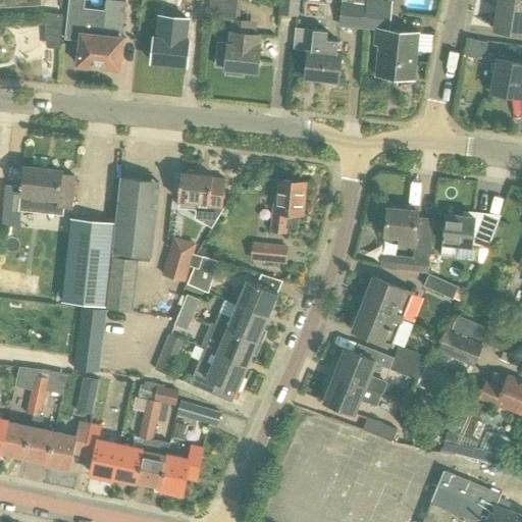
[(104,10),(85,7),(85,0),(68,0),(65,40),(80,41),(77,65),(82,65),(82,68),(91,69),(91,66),(99,67),(104,12),(104,10)]
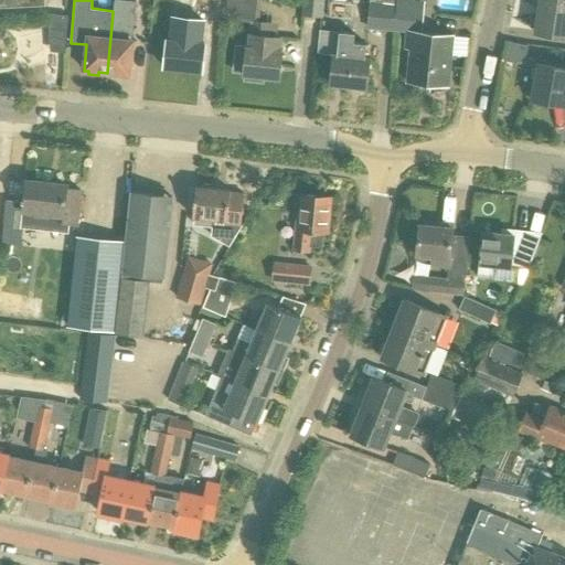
[(113,13),(107,73),(115,73),(115,76),(125,77),(125,75),(129,75),(132,41),(137,1),(125,0),(114,0),(114,11),(113,11),(113,13)]
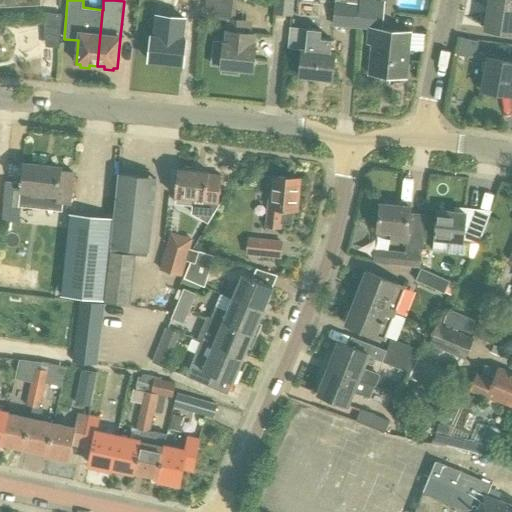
[(246,32),(247,20),(235,19),(236,0),(205,0),(203,18),(227,20),(226,30),(225,30),(223,41),(222,41),(219,69),(254,73),(257,45),(254,45),(255,33),(246,32)]
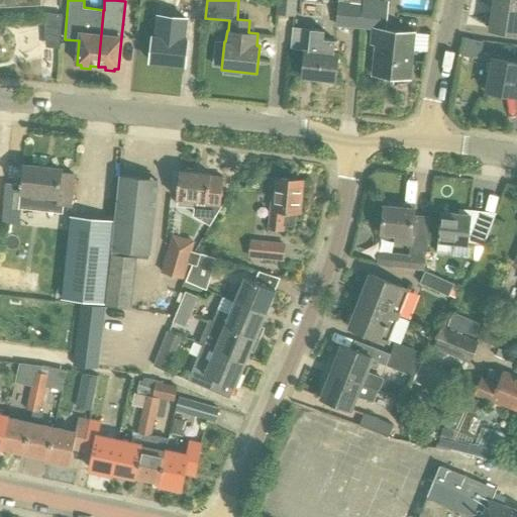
[(295,15),(296,0),(276,0),(276,13),(295,15)]
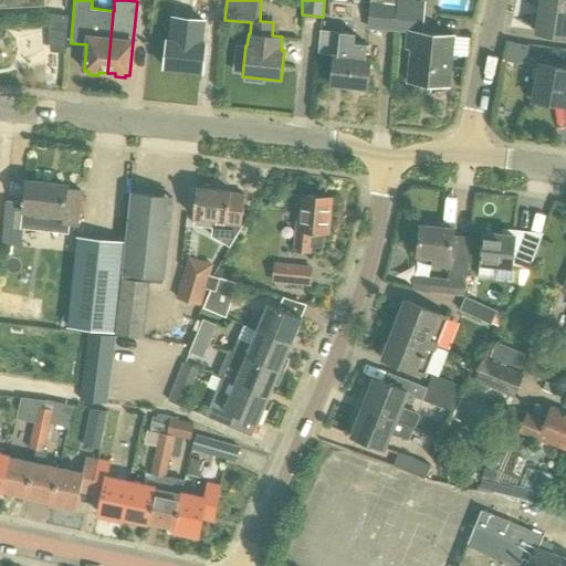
[(398,6),(396,31),(407,32),(406,48),(410,49),(407,82),(449,85),(453,35),(421,32),(425,1),(409,0),(404,0),(404,7),(398,6)]
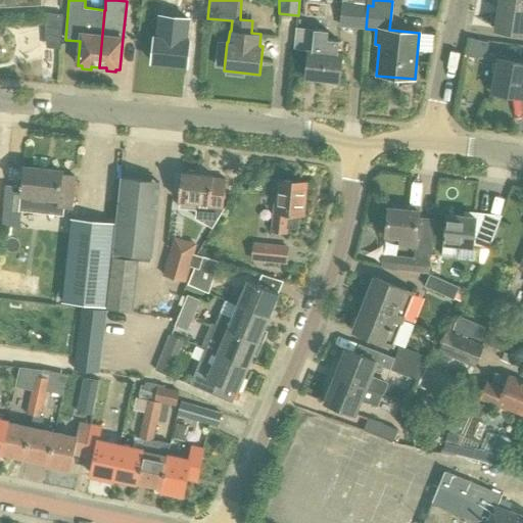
[(522,4),(500,1),(495,30),(522,33),(522,4)]
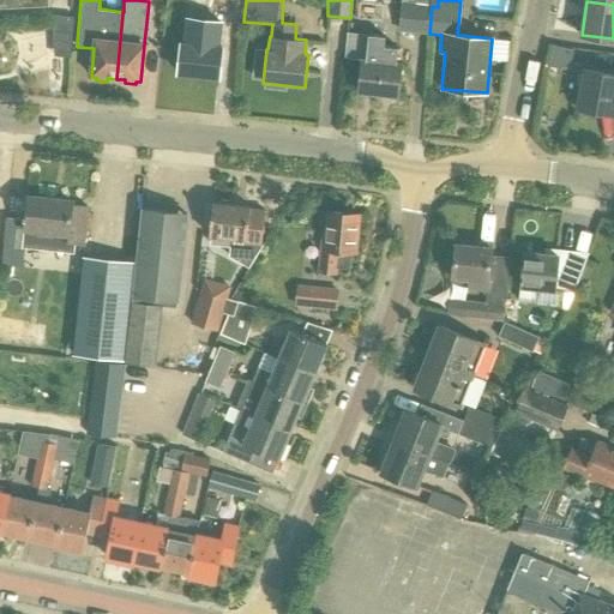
[(429,34),(432,6),(402,4),(399,30),(429,34)]
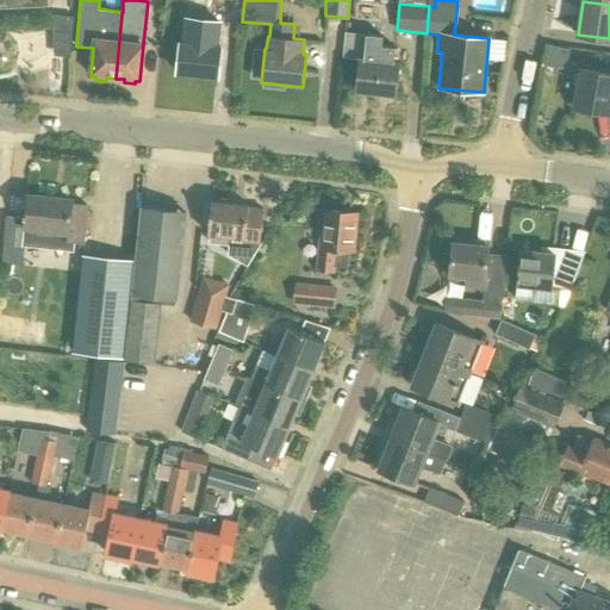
[(70,57),(74,17),(51,14),(54,56),(70,57)]
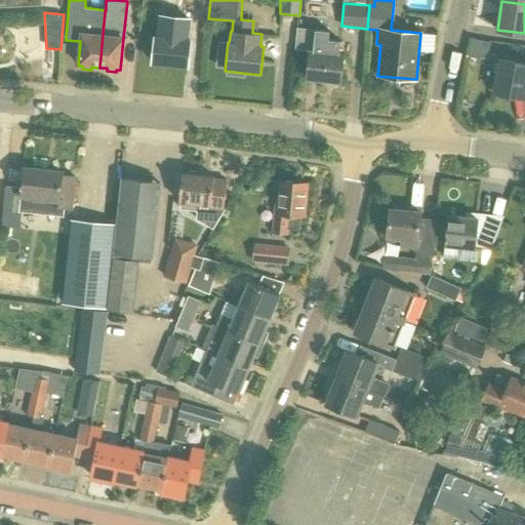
[(174,21),(161,19),(159,19),(158,39),(155,39),(153,62),(185,65),(188,43),(188,42),(183,41),(184,28),(173,27),(174,21)]
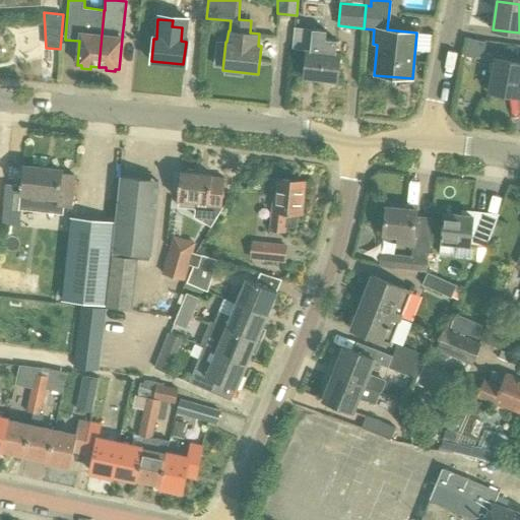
[(336,54),(338,40),(326,39),(327,30),(311,28),(309,51),(306,51),(303,77),(336,80),(338,54),(336,54)]
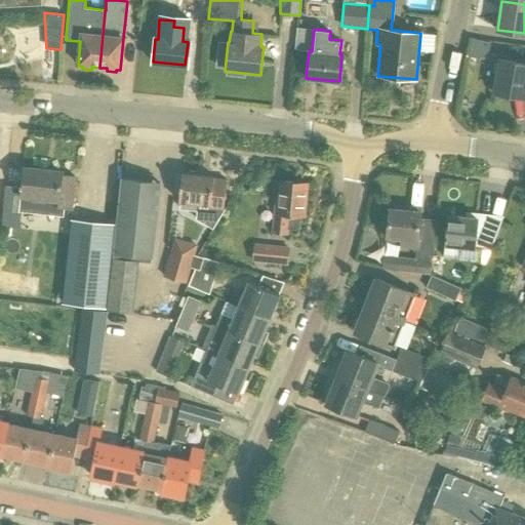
[(524,64),(500,59),(494,91),(524,97),(524,95),(524,64)]
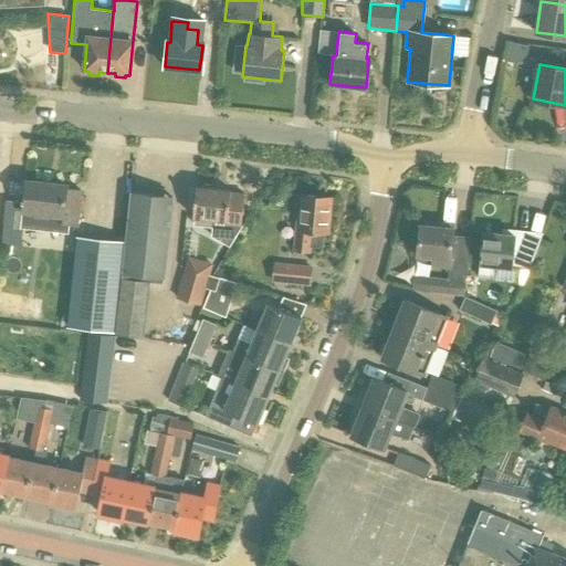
[(79,227),(83,189),(66,188),(66,185),(27,181),(23,211),(25,211),(25,216),(39,217),(39,212),(62,215),(61,224),(79,227)]
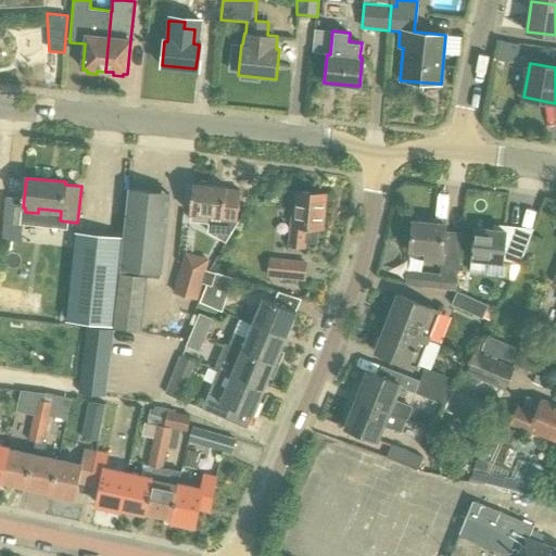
[(210,185),(207,181),(198,180),(194,184),(192,184),(189,213),(192,213),(191,220),(209,223),(210,215),(220,216),(220,223),(237,224),(240,191),(226,189),(226,187),(210,185)]
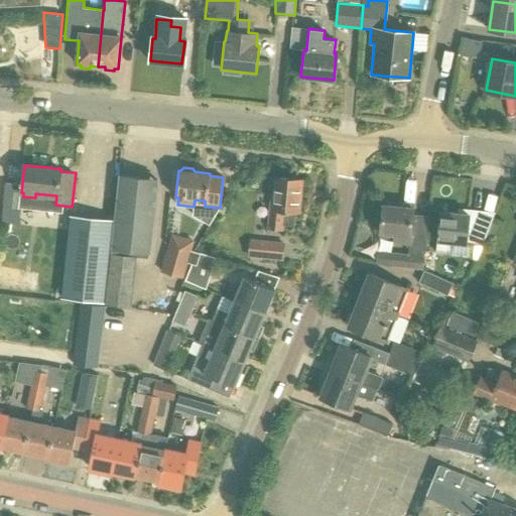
[(156,179),(120,175),(112,247),(111,247),(104,305),(105,306),(131,308),(136,257),(137,257),(138,251),(148,252),(156,179)]
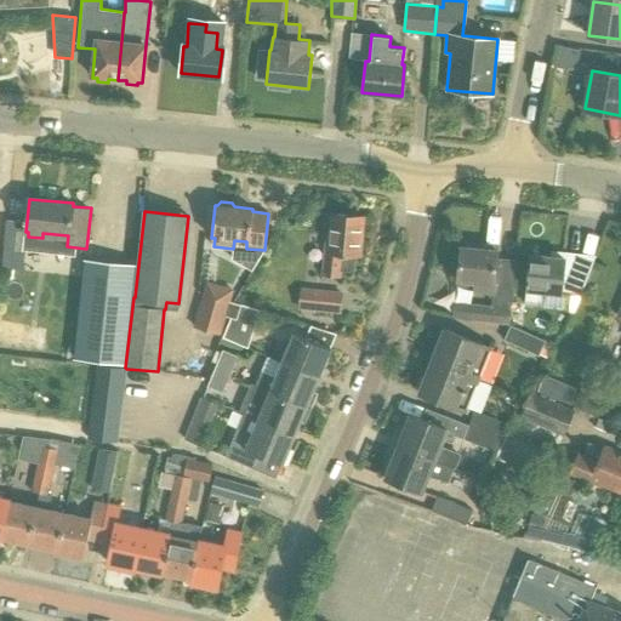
[(360,256),(364,217),(332,215),(330,234),(328,233),(326,252),(323,252),(320,275),(341,278),(342,272),(353,273),(354,256),(360,256)]
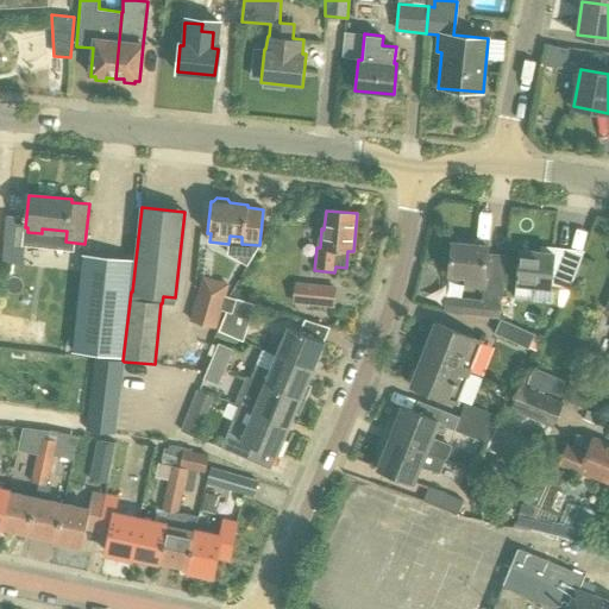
[(500,318),(503,283),(484,282),(488,246),(451,243),(447,286),(468,287),(468,283),(483,284),(482,300),(460,297),(459,314),(500,318)]
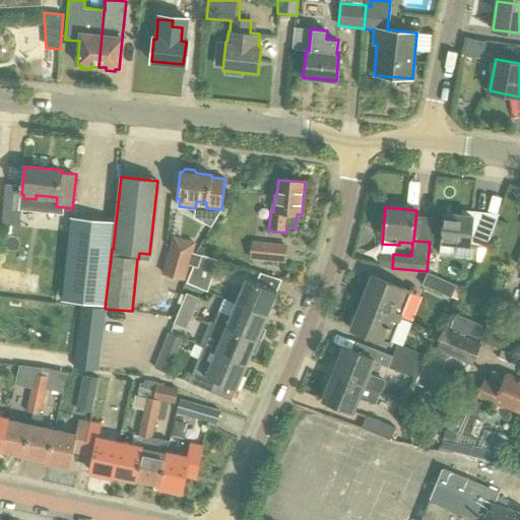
[(485,247),(492,232),(469,230),(470,216),(444,214),(441,243),(440,242),(439,254),(453,256),(454,244),(470,245),(470,246),(485,247)]
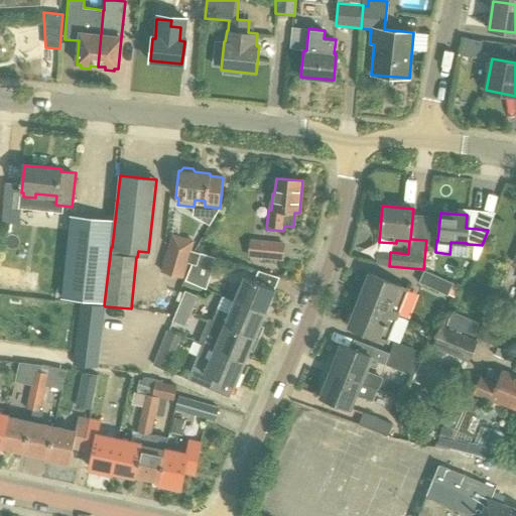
[(111,222),(70,218),(61,299),(102,303),(111,222)]
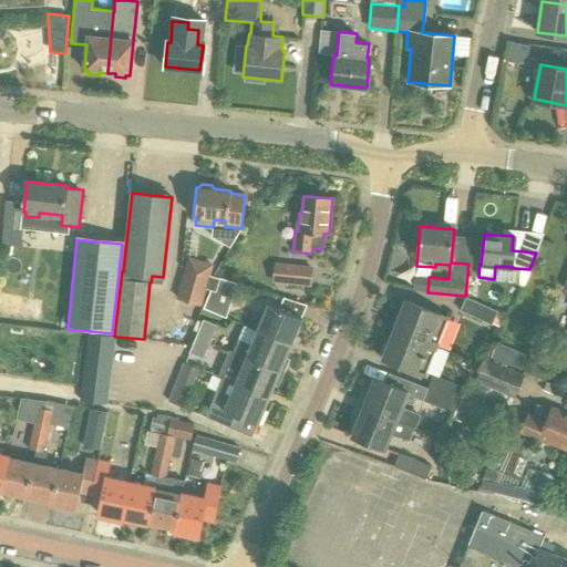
[(189,258),(178,298),(199,305),(212,264),(189,258)]
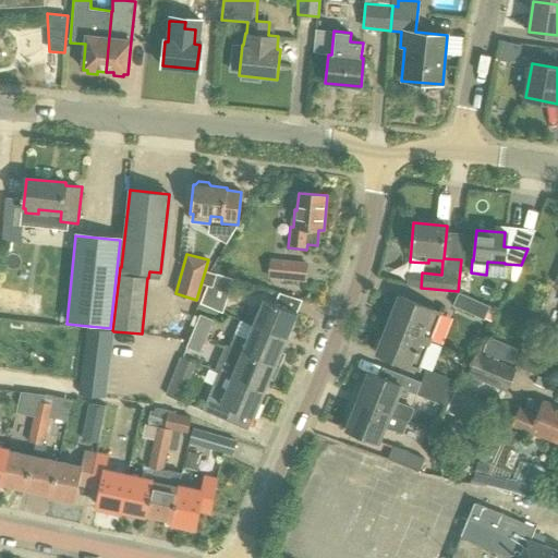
[(304,280),(306,264),(270,259),(268,276),(304,280)]
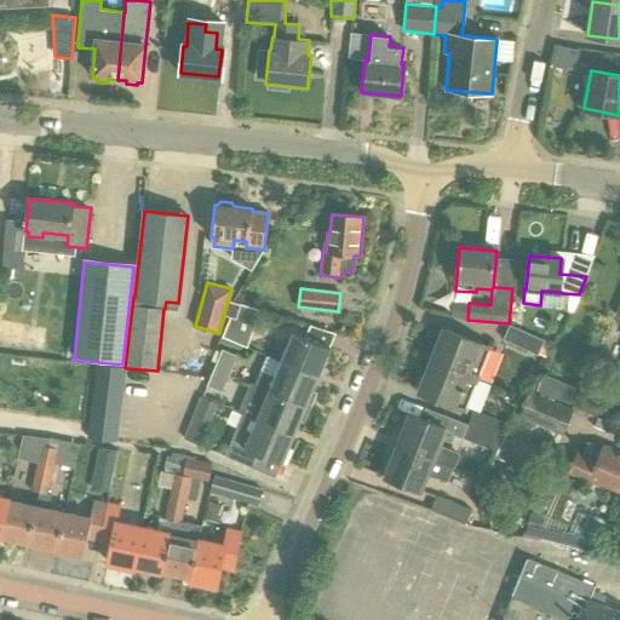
[(254,326),(259,310),(241,304),(236,320),(230,317),(222,337),(247,348),(254,326)]
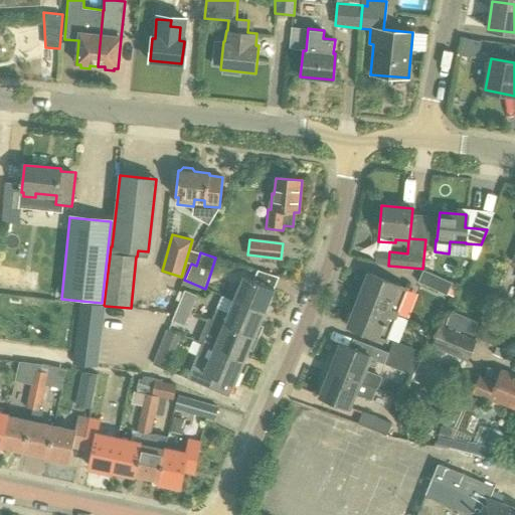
[(447,295),(453,283),(423,270),(417,282),(447,295)]
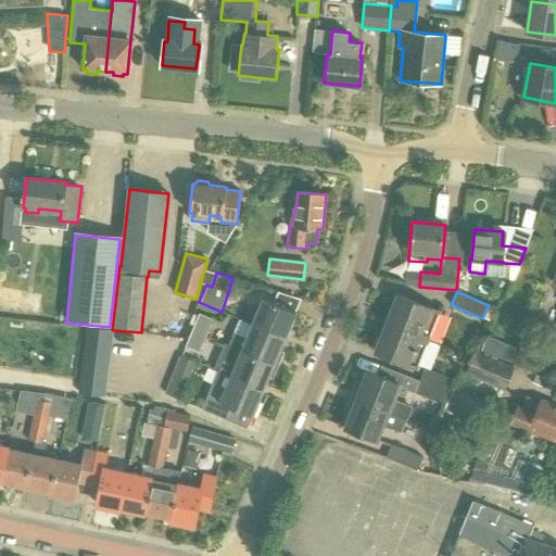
[(386,324),(429,341),(441,311),(431,306),(430,307),(397,294),(386,324)]
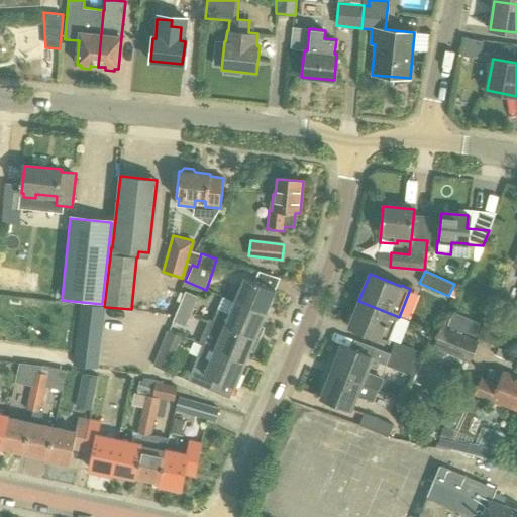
[(266,314),(276,290),(244,277),(234,301),(266,314)]
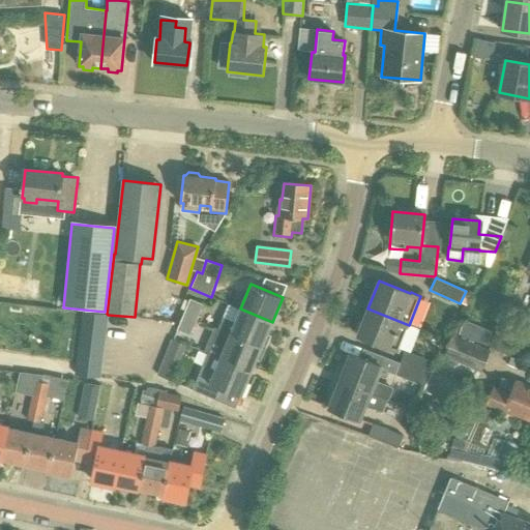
[(197,320),(203,304),(189,298),(183,314),(197,320)]
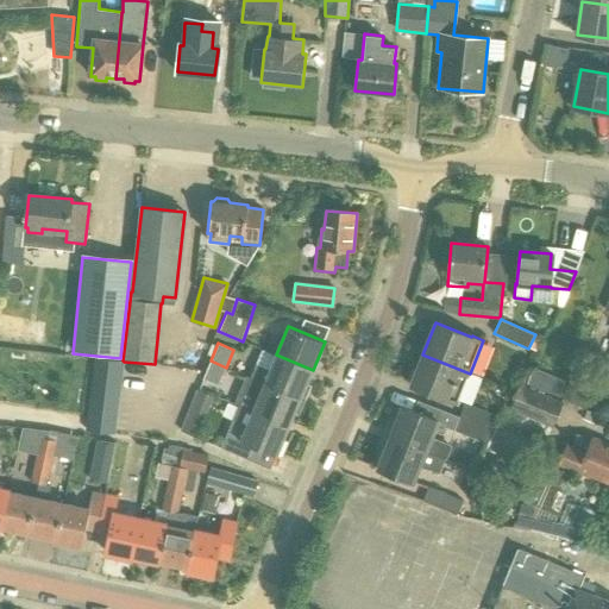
[(307,384),(313,370),(276,355),(269,370),(256,364),(250,377),(305,401),(312,385),(307,384)]
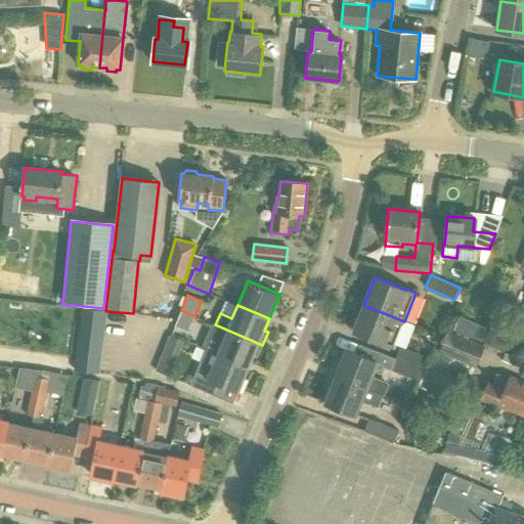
[(394,349),(404,321),(363,305),(353,331),(385,343),(384,345),(394,349)]
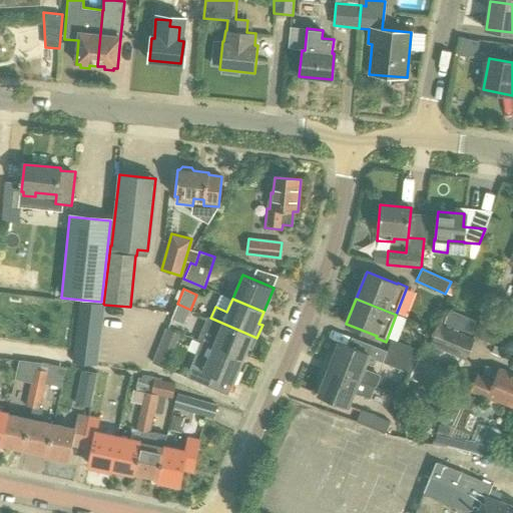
[(103,304),(90,303),(80,301),(72,362),(96,365),(104,305),(103,304)]
